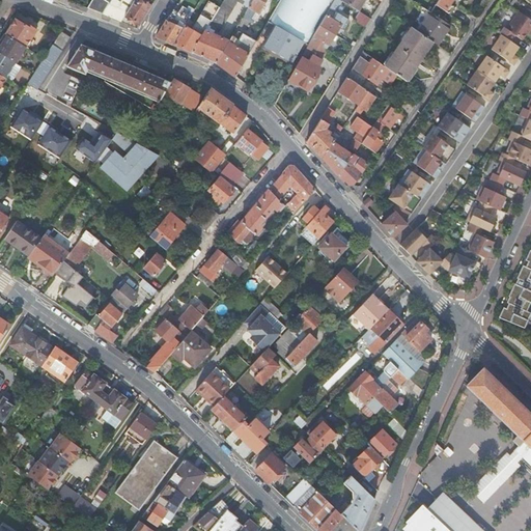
[(92,0),(87,9),(94,12),(103,16),(109,5),(112,0),(92,0)]
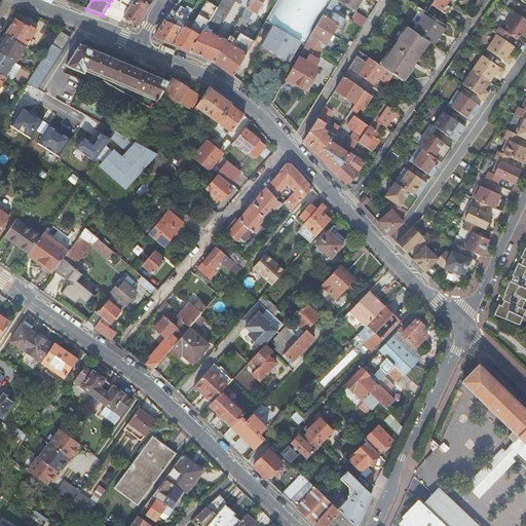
[(111,0),(108,5),(102,15),(121,24),(125,16),(139,25),(150,6),(142,1),(143,0),(111,0)]
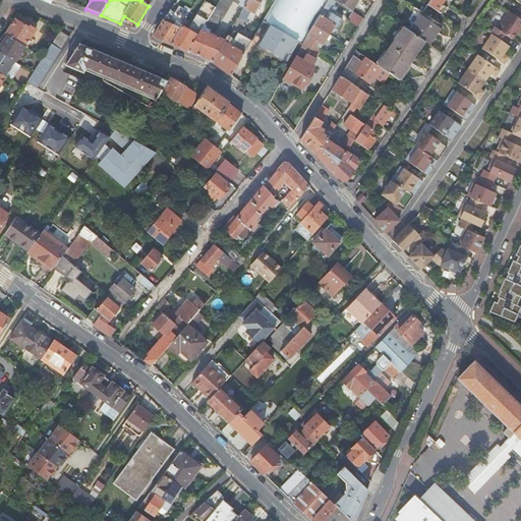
[(220,0),(216,7),(204,26),(216,34),(234,1),(244,7),(248,0),(220,0)]
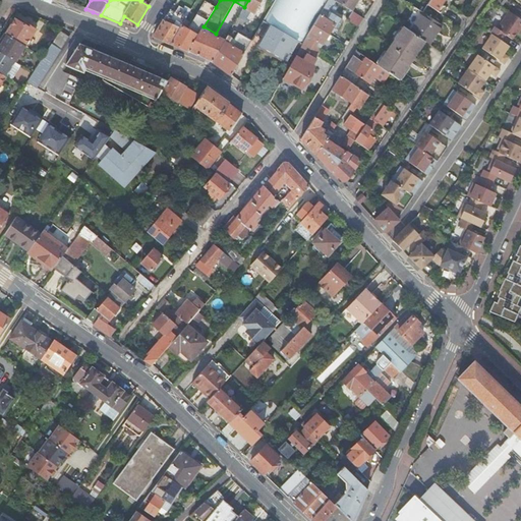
[(261,0),(248,0),(244,7),(253,13),(261,0)]
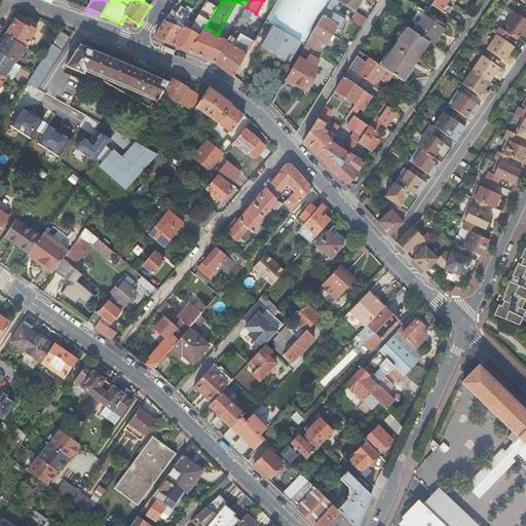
[(331,11),(337,1),(336,0),(332,0),(327,9),(331,11)]
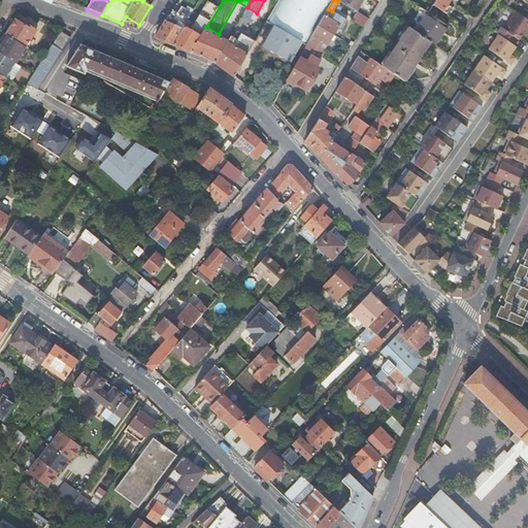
[(357,11),(363,0),(342,0),(341,2),(357,11)]
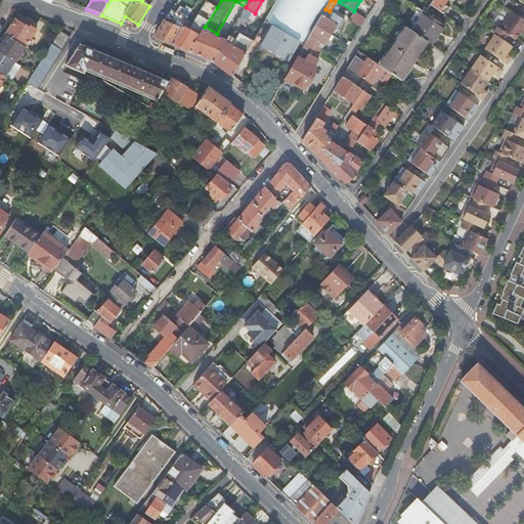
[(433,0),(431,4),(443,12),(448,6),(444,4),(446,0),(433,0)]
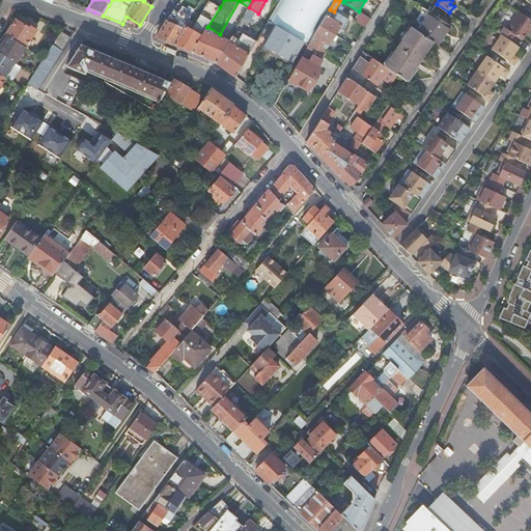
[(189,27),(187,25),(174,46),(192,53),(205,31),(207,27),(220,7),(210,2),(192,31),(188,29),(189,27)]
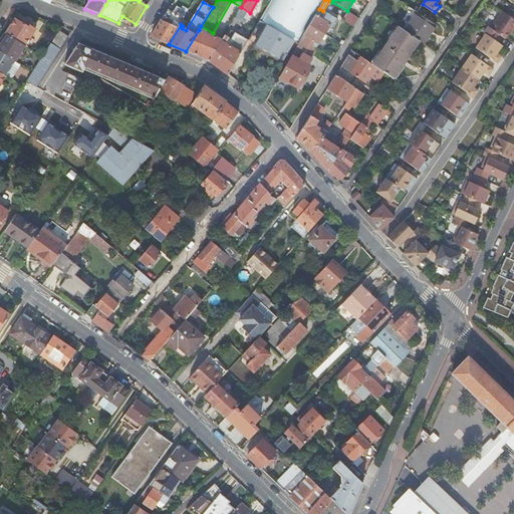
[(177,16),(169,10),(153,36),(169,44),(181,24),(185,17),(179,13),(177,16)]
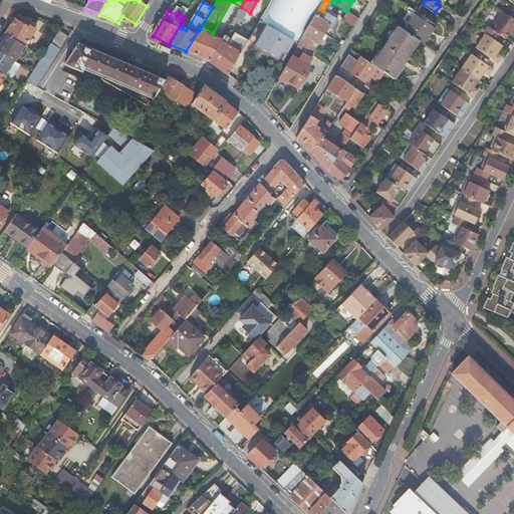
[(486,34),(495,40),(499,34),(506,39),(510,32),(512,34),(513,31),(513,18),(502,11),(491,28),(488,26),(484,33),(486,34)]
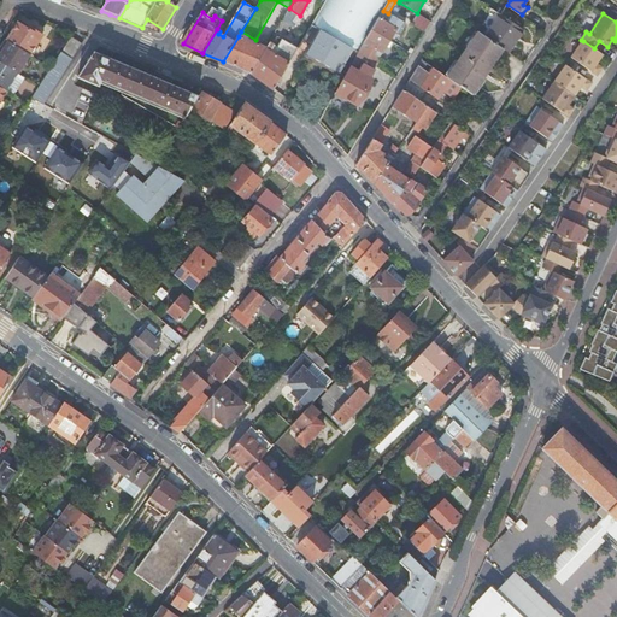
[(516,35),(518,36),(523,30),(500,15),(486,36),(505,50),(505,51),(516,35)]
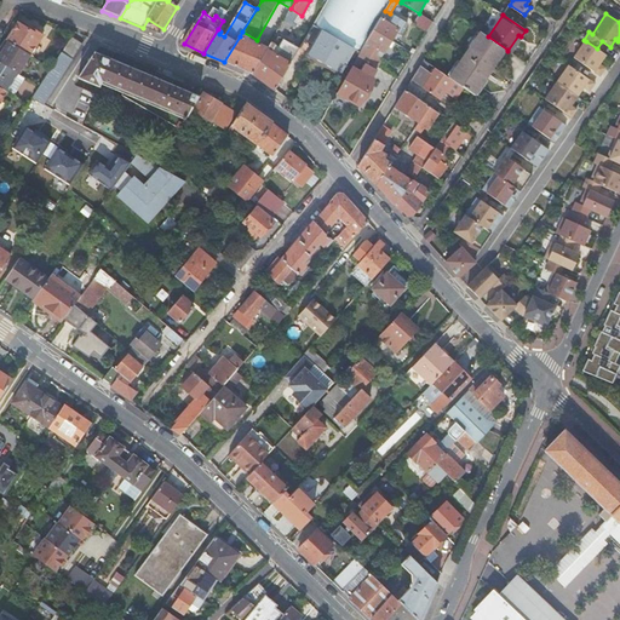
[(429,30),(434,23),(420,16),(415,23),(429,30)]
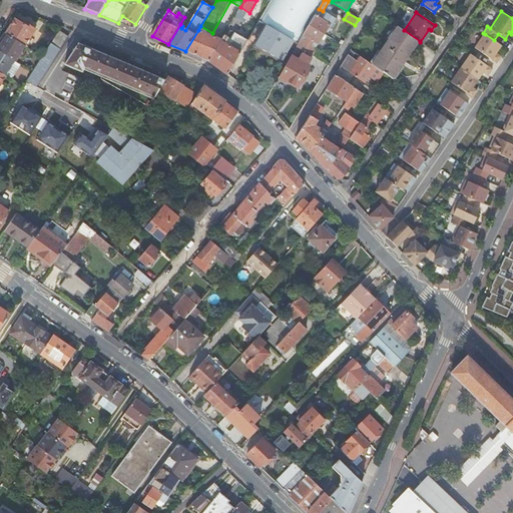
[(302,50),(313,56),(317,49),(307,43),(309,38),(319,44),(333,19),(325,14),(322,19),(315,15),(299,44),(297,47),(302,50)]
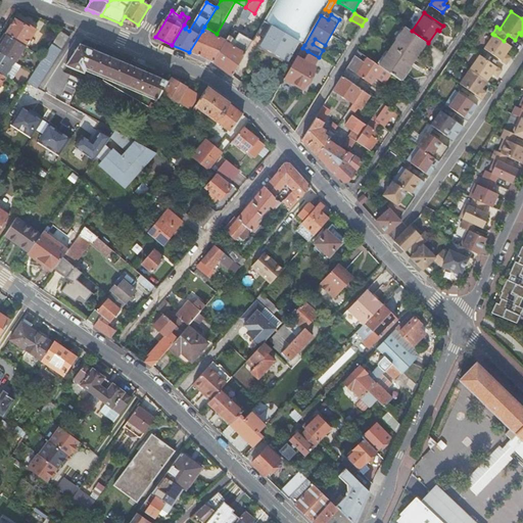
[(5,34),(0,41),(2,43),(0,45),(0,86),(6,78),(5,77),(14,62),(15,61),(26,46),(30,40),(36,30),(25,22),(24,24),(15,18),(5,34)]
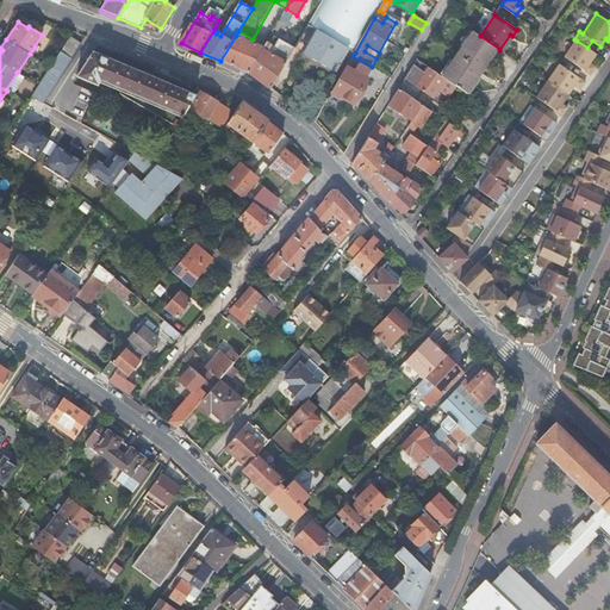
[(483,72),(499,49),(480,36),(473,32),(458,54),(483,72)]
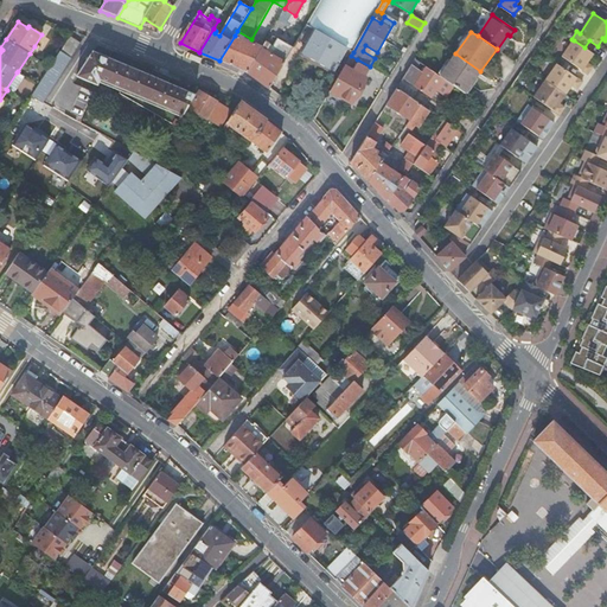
[(497,50),(499,51),(510,36),(508,34),(497,50)]
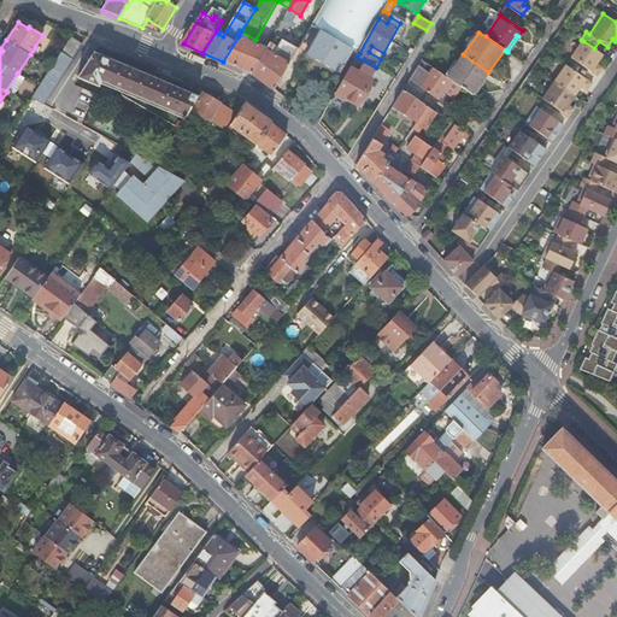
[(239,36),(223,62),(251,74),(252,75),(268,47),(239,36)]
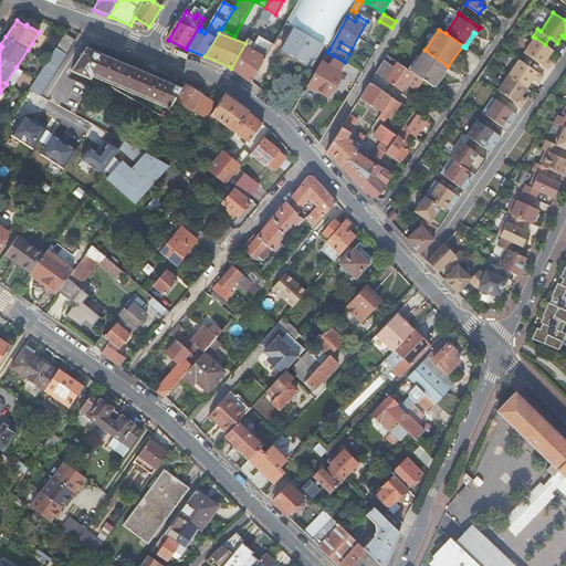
[(65,34),(30,90),(40,95),(75,41),(65,34)]
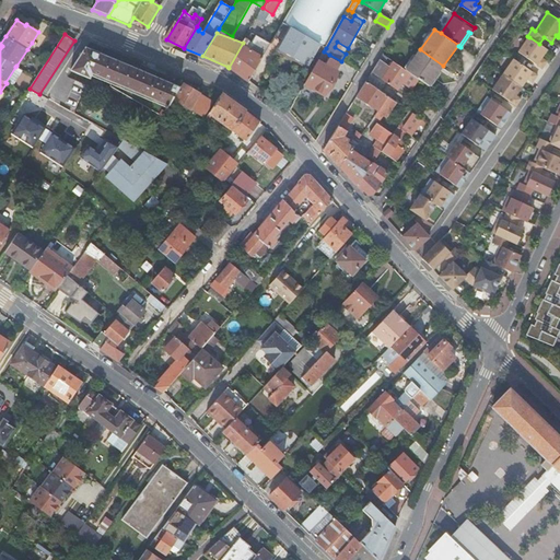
[(229,68),(249,82),(270,44),(256,36),(253,43),(248,41),(245,38),(243,43),(229,68)]
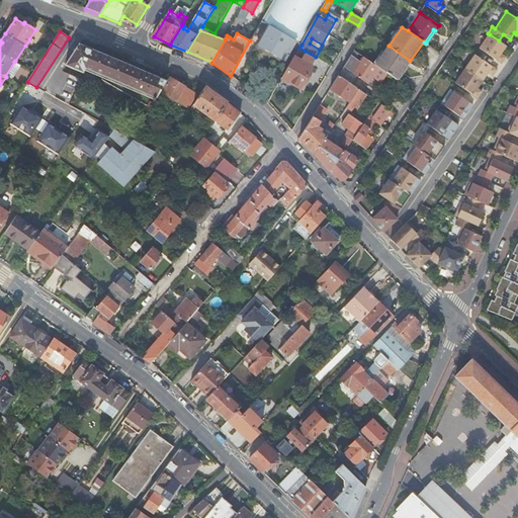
[(480,49),(502,64),(506,57),(501,54),(507,46),(499,40),(490,34),(480,49)]
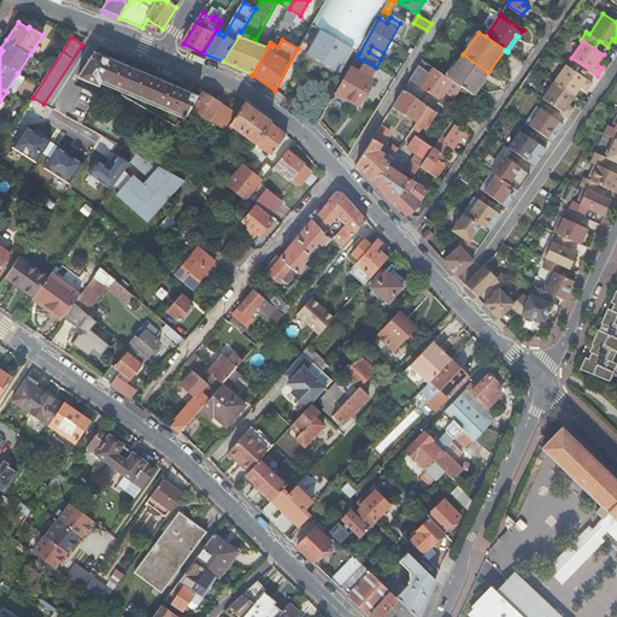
[(145,110),(178,130),(183,122),(198,97),(170,84),(172,78),(163,75),(156,71),(152,78),(94,54),(81,80),(99,87),(101,82),(123,92),(121,97),(145,110)]
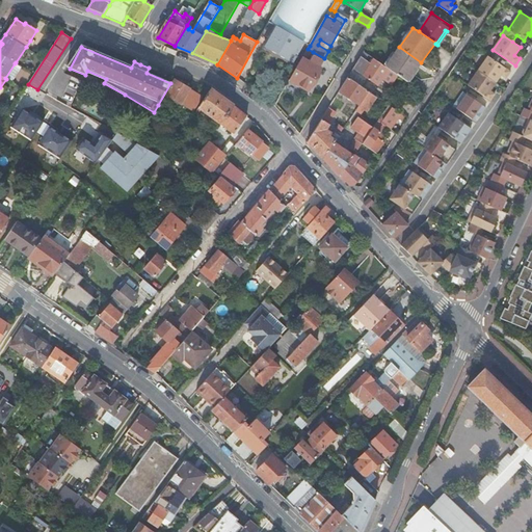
[(407,82),(421,62),(399,47),(386,67),(398,75),(407,82)]
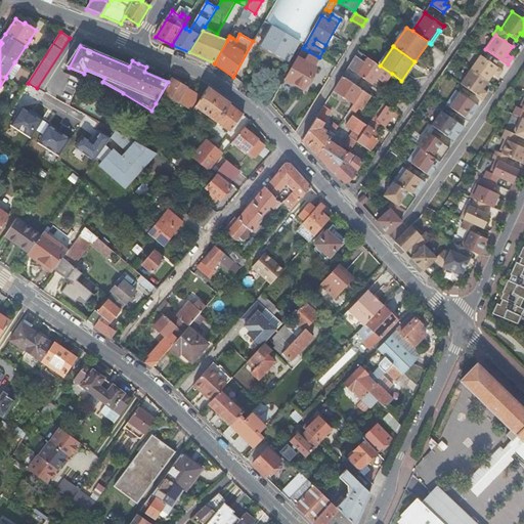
[(308,51),(303,48),(298,56),(303,60),(308,51)]
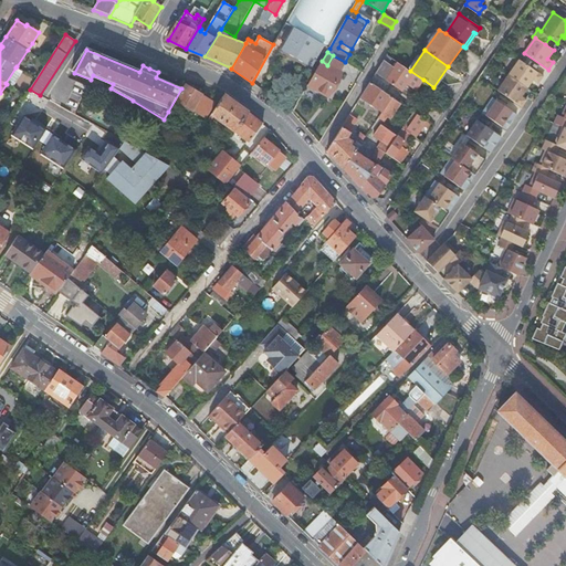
[(370,82),(387,93),(392,84),(402,91),(407,84),(416,91),(423,80),(410,71),(398,62),(395,67),(388,63),(391,58),(387,54),(370,82)]
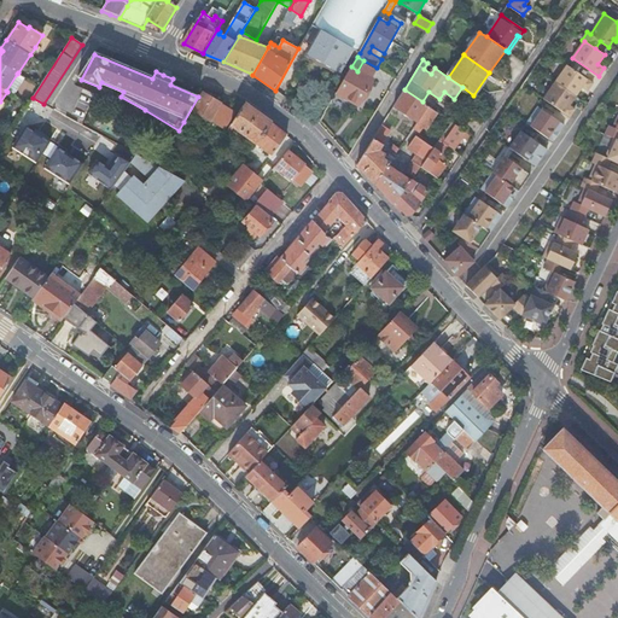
[(360,73),(351,68),(337,93),(359,106),(373,81),(372,80),(377,71),(365,65),(360,73)]
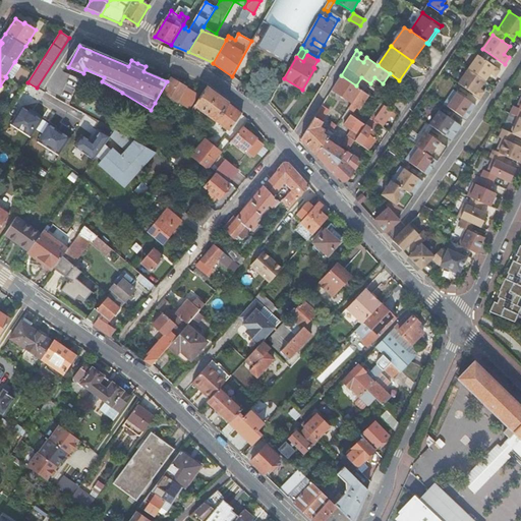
[(478,55),(468,69),(485,81),(490,73),(496,76),(500,70),(478,55)]
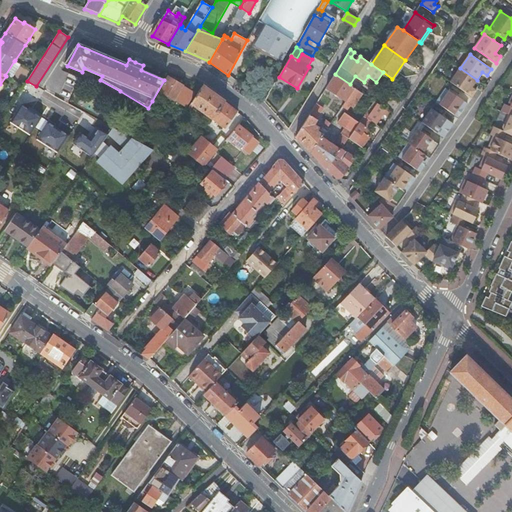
[(5,75),(6,76),(9,78),(13,77),(19,67),(19,63),(14,61),(5,75)]
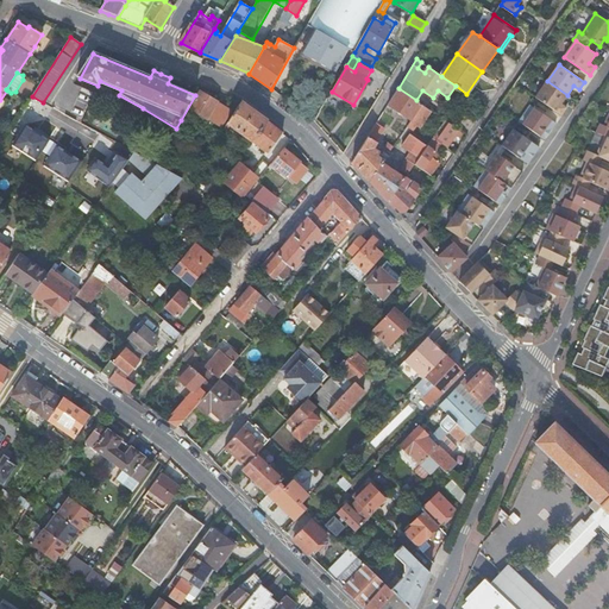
[(547,81),(535,98),(562,115),(566,108),(562,104),(567,95),(547,81)]
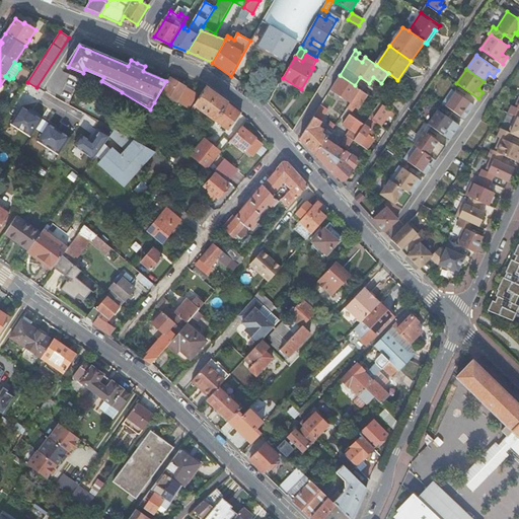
[(331,88),(351,102),(360,89),(355,85),(340,75),(331,88)]
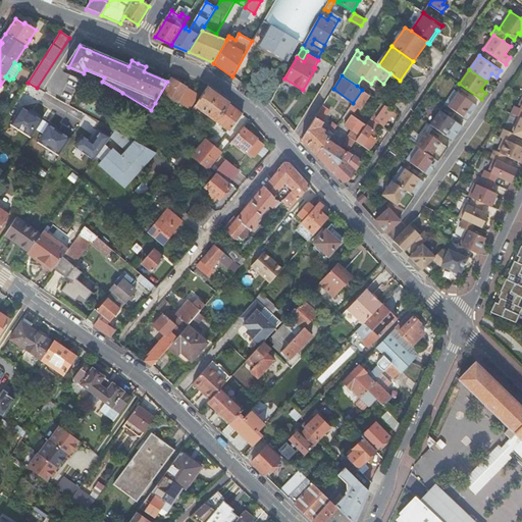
[(198,95),(171,79),(162,94),(189,110),(198,95)]
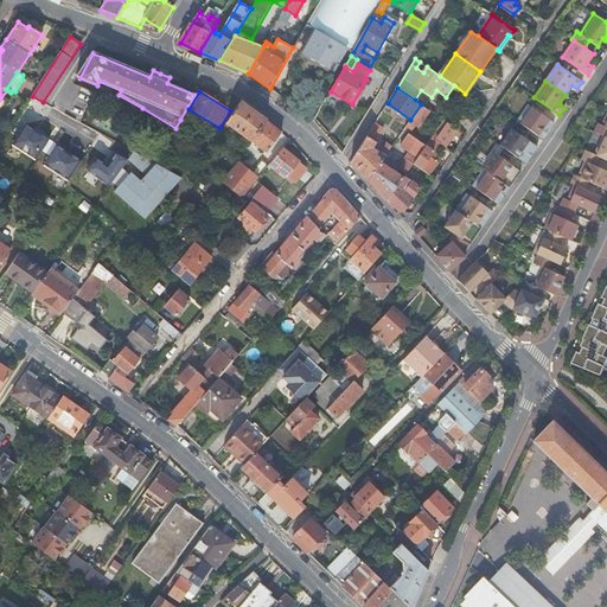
[(238,102),(221,132),(224,133),(229,126),(251,141),(266,122),(238,102)]
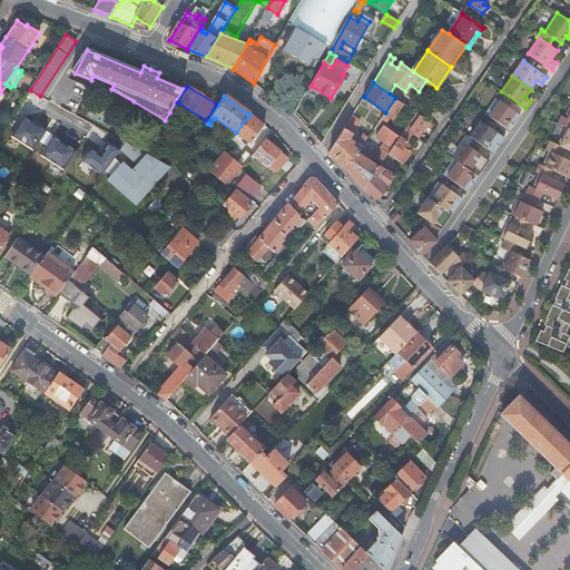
[(393,119),(404,104),(395,98),(385,112),(381,117),(386,120),(390,116),(393,119)]
